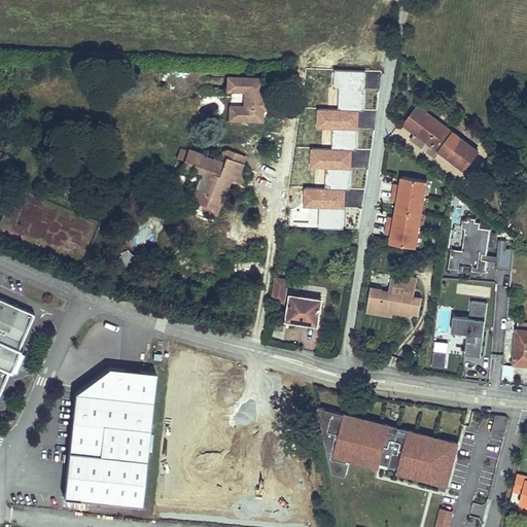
[(262,78),(229,77),(227,91),(242,91),(242,106),(231,106),(230,118),(261,120),(261,108),(262,98),(262,78)]
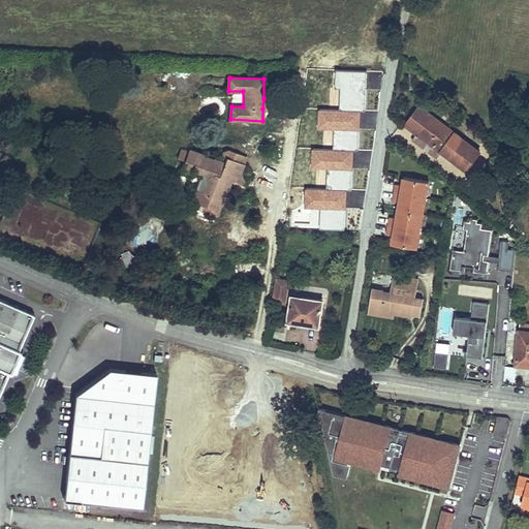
[(511,103),(502,101),(500,110),(509,113),(511,103)]
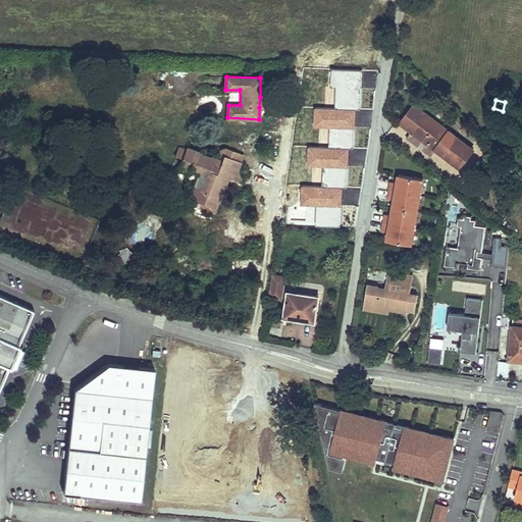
[(474,149),(426,113),(412,132),(435,149),(460,167),(474,149)]
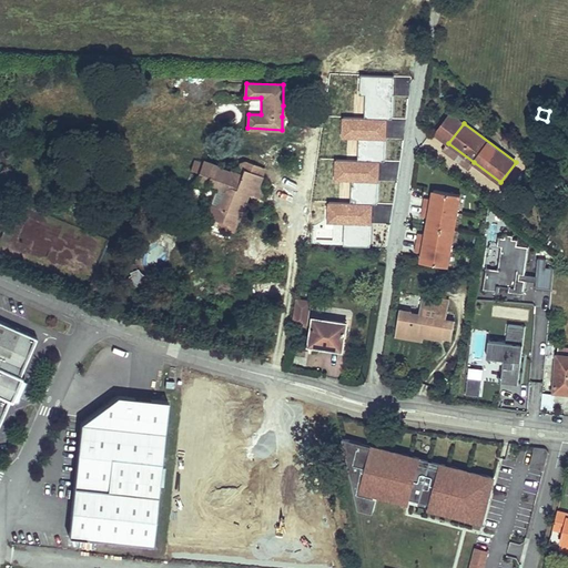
[(474,162),(448,143),(444,150),(469,169),(474,162)]
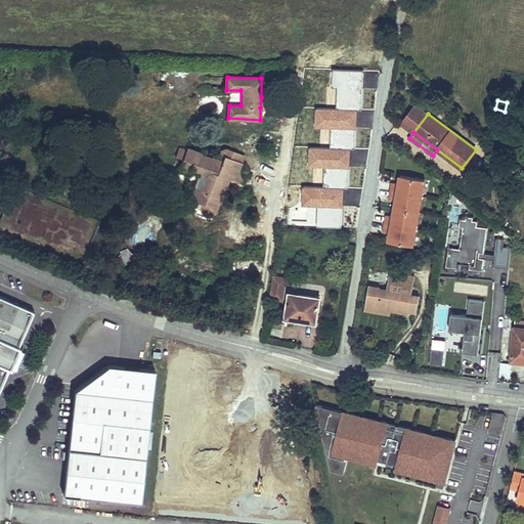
[(223,162),(187,147),(179,170),(189,173),(191,168),(208,175),(202,190),(195,188),(190,200),(202,204),(212,208),(215,202),(219,203),(228,178),(234,181),(241,162),(237,161),(241,154),(228,148),(223,162)]
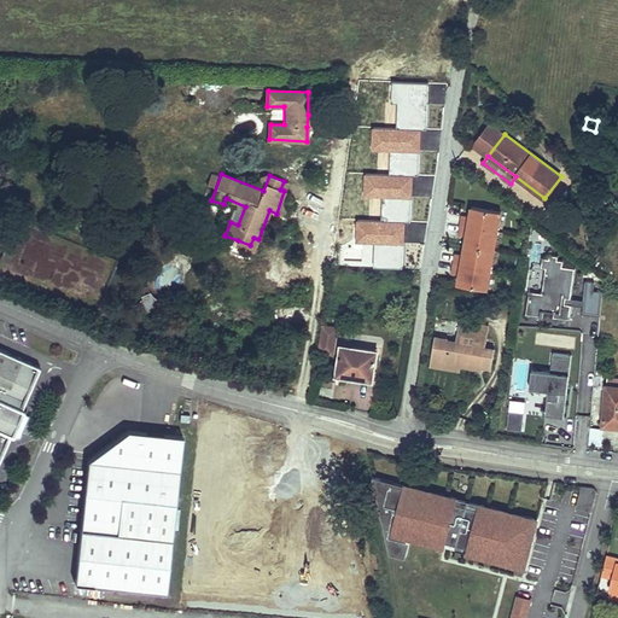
[(491,289),(502,209),(471,205),(470,215),(461,214),(459,235),(465,237),(464,252),(455,251),(452,274),(459,275),(458,284),(491,289)]
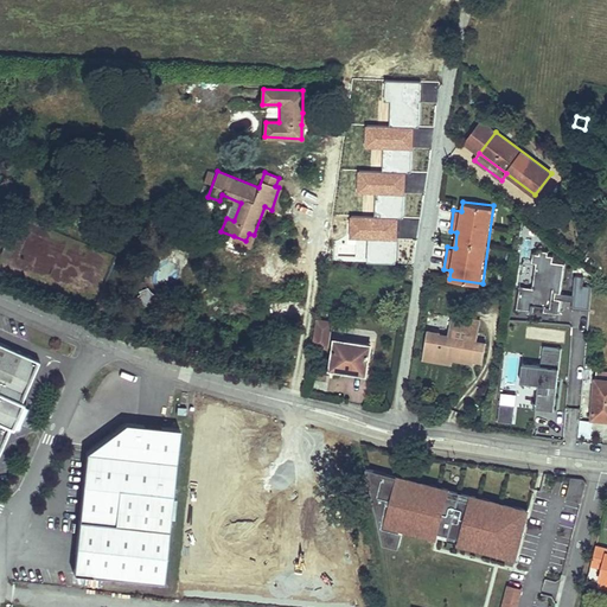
[(249,247),(254,235),(249,234),(246,241),(234,236),(231,241),(249,247)]
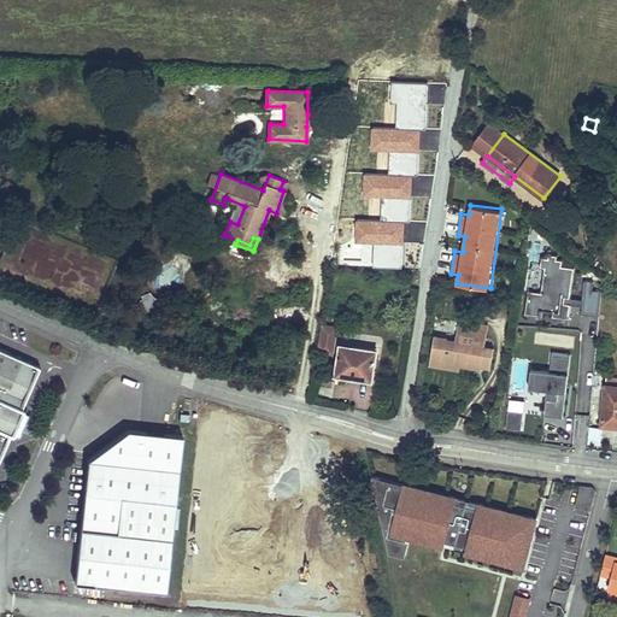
[(569,318),(574,266),(563,265),(564,258),(542,256),(540,291),(528,289),(526,313),(569,318)]
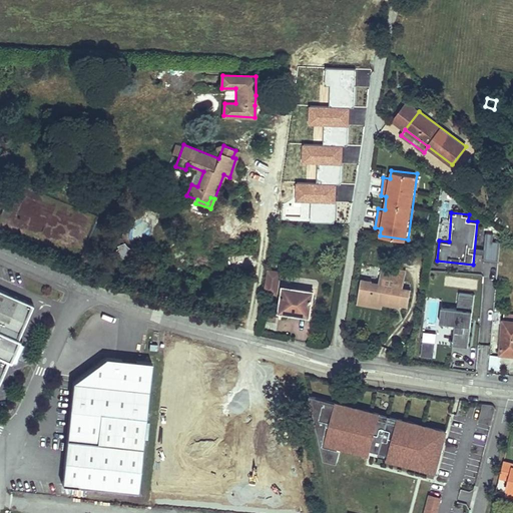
[(493,239),(494,233),(487,232),(483,260),(498,262),(501,240),(493,239)]
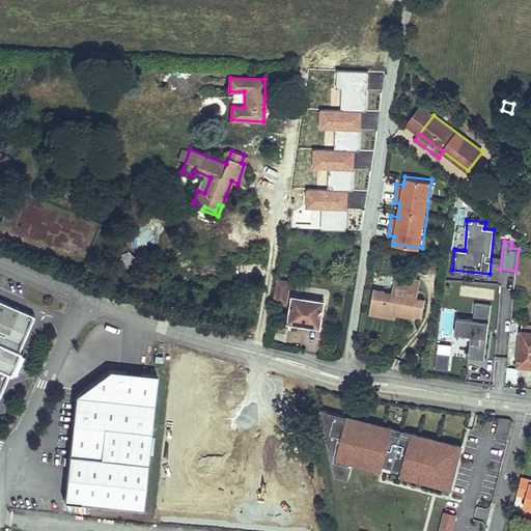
[(385,290),(374,288),(370,308),(380,310),(380,312),(395,314),(414,317),(415,315),(422,317),(425,301),(417,299),(420,281),(394,277),(393,286),(409,289),(407,296),(385,292),(385,290)]
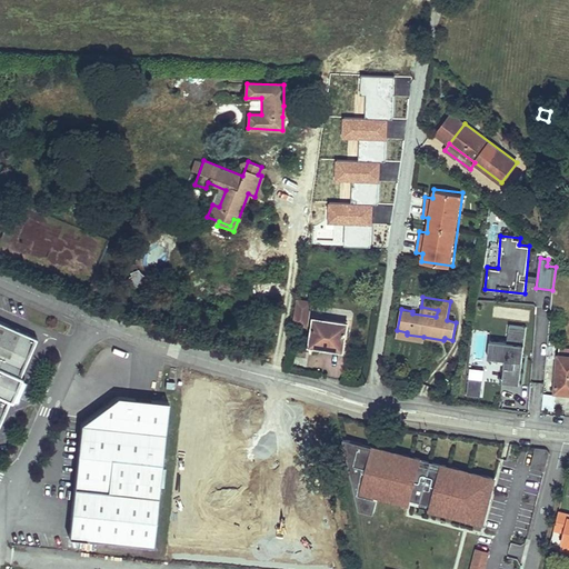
[(309,303),(297,301),(293,321),(307,323),(309,303)]
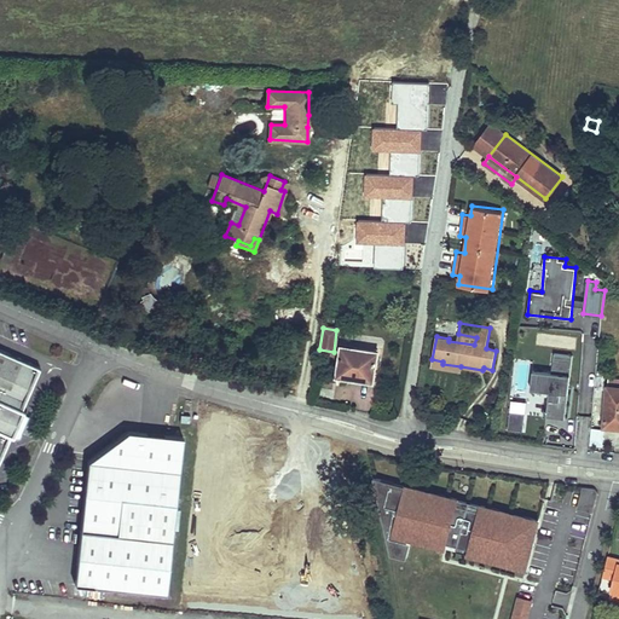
[(379,352),(341,346),(336,380),(341,381),(341,377),(353,380),(353,376),(374,380),(379,352)]
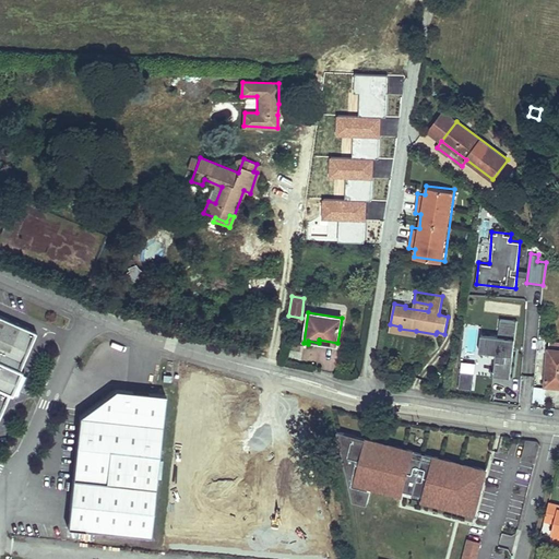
[(37,331),(0,314),(0,375),(14,381),(37,331)]
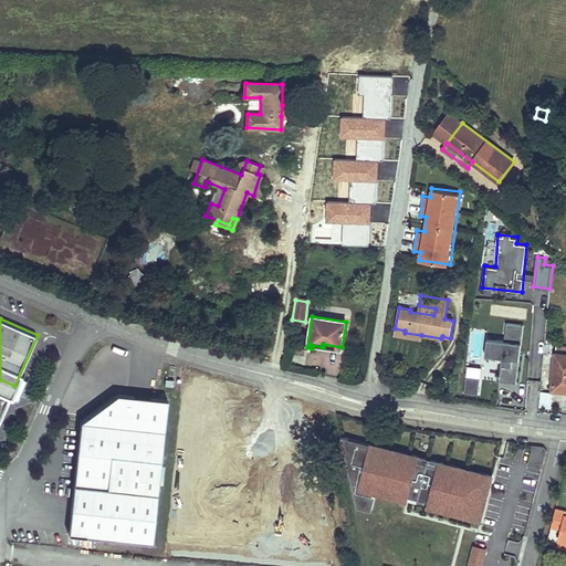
[(502,357),(500,380),(517,383),(524,324),(505,322),(504,338),(488,337),(486,355),(502,357)]
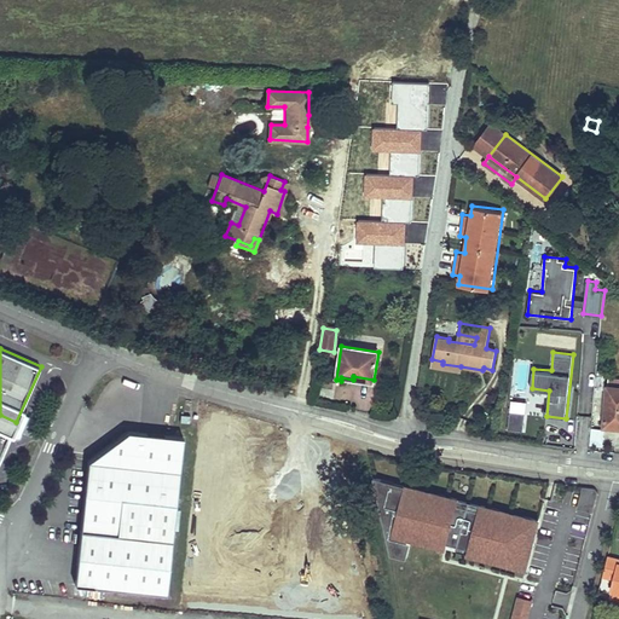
[(443,362),(432,359),(431,366),(460,371),(461,366),(443,364),(443,362)]
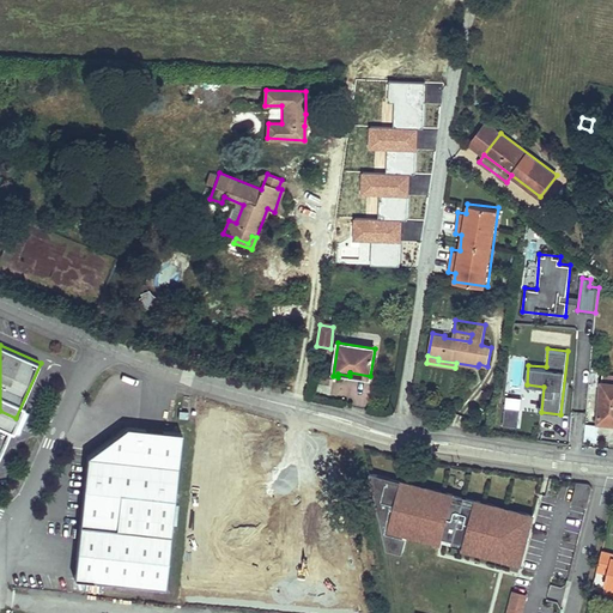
[(578,381),(568,380),(565,399),(576,401),(578,381)]
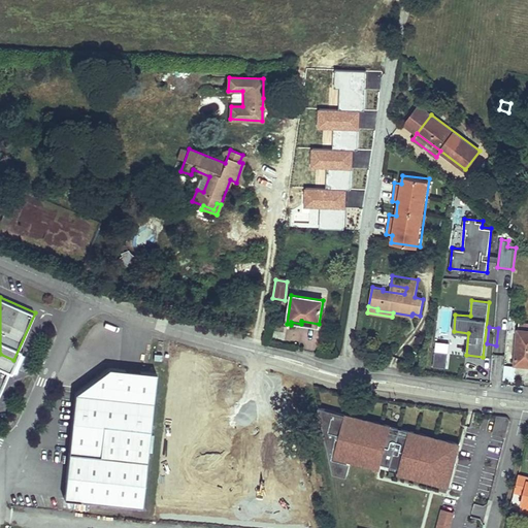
[(527,330),(519,329),(516,364),(526,365),(527,362),(527,330)]
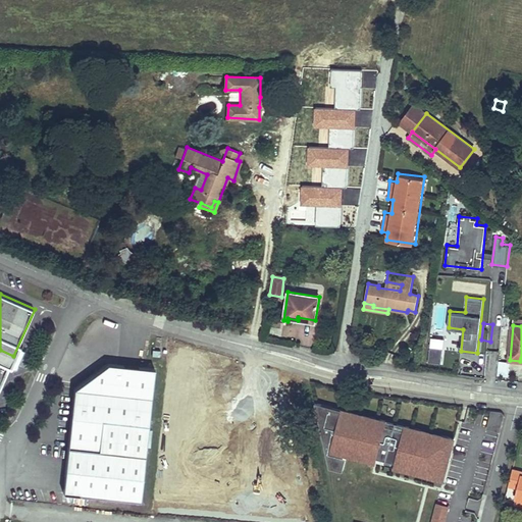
[(427,361),(441,363),(446,337),(432,335),(427,361)]
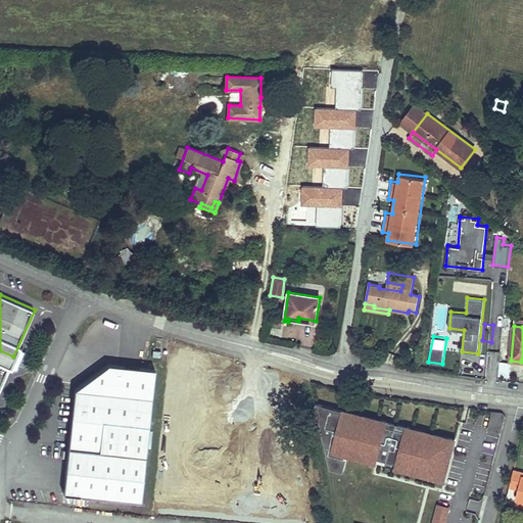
[(0,350),(0,386),(13,357),(0,350)]
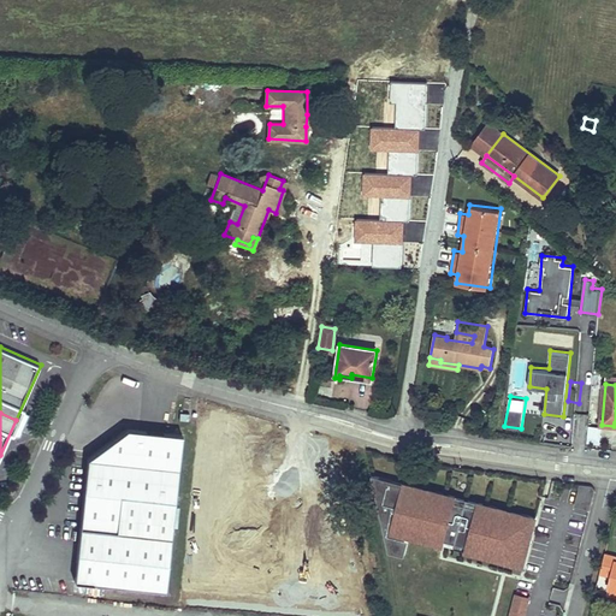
[(587,426),(586,443),(600,444),(600,426),(587,426)]
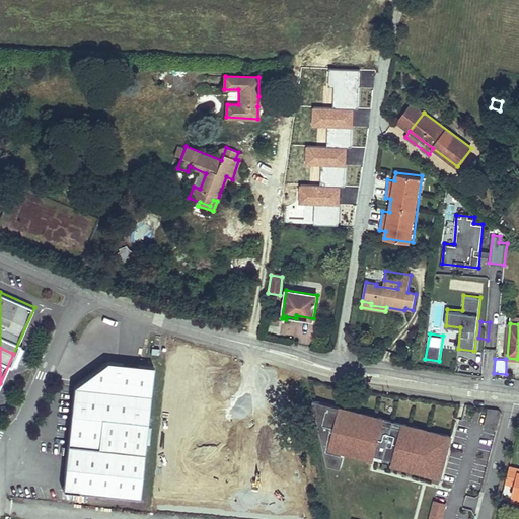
[(76,386),(63,490),(140,500),(157,369),(112,363),(76,386)]
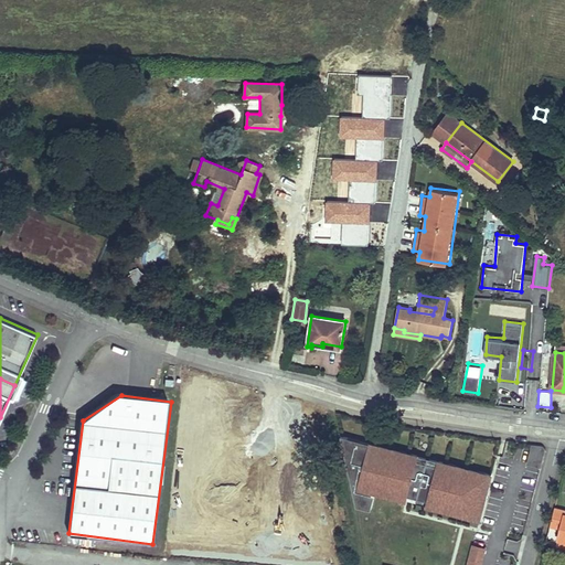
[(482,520),(494,471),(359,438),(343,502),(372,509),(375,493),(482,520)]
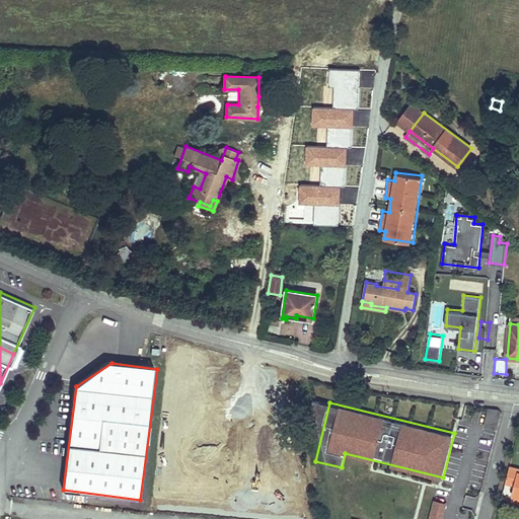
[(485,406),(480,425),(498,429),(502,410),(485,406)]
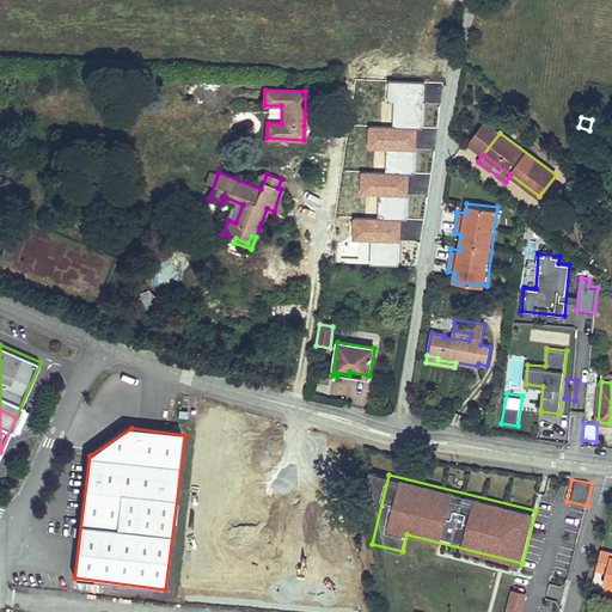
[(311,491),(299,493),(300,503),(301,527),(313,526),(312,513),(312,506),(311,491)]
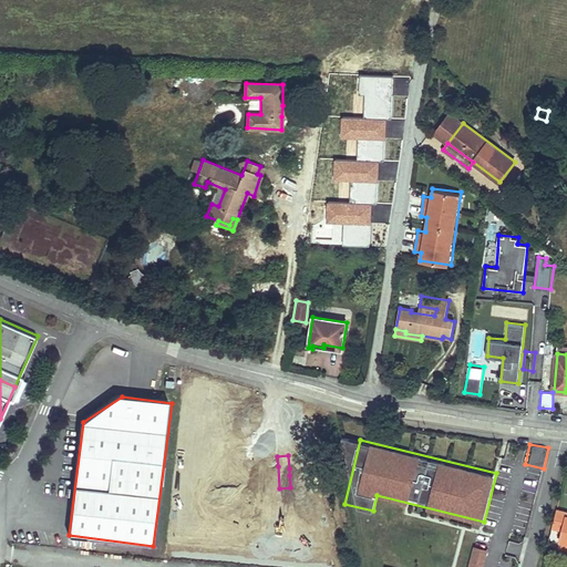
[(263,459),(253,457),(251,473),(255,473),(261,474),(263,459)]
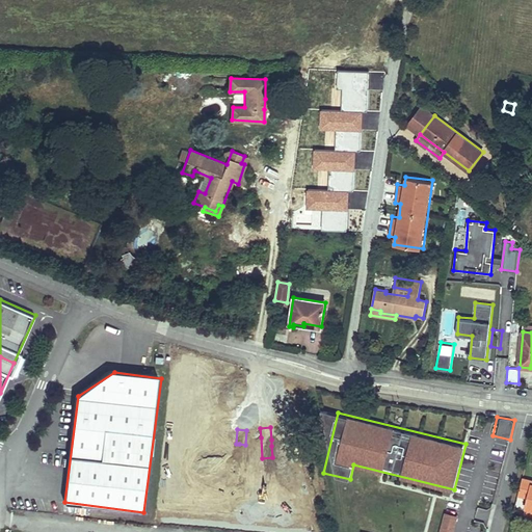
[(531,484),(531,482),(522,480),(517,495),(528,497),(525,508),(531,509),(531,485),(531,484)]
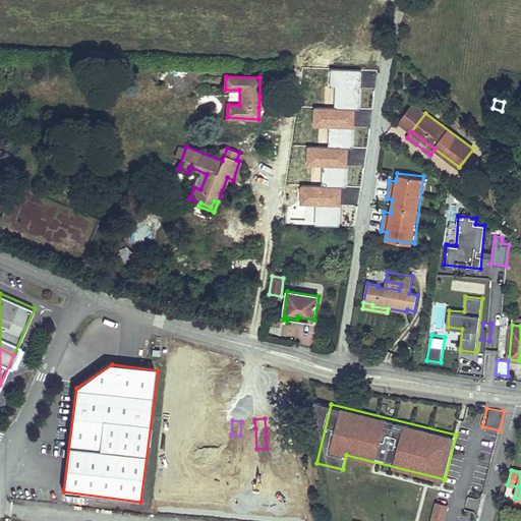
[(432,501),(429,520),(444,520),(447,503),(432,501)]
